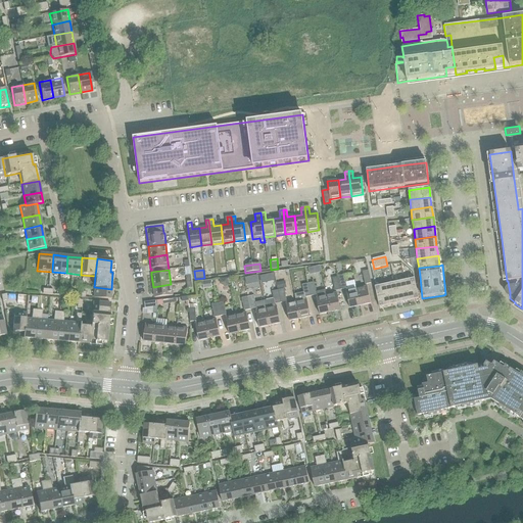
[(365,285),(371,283),(368,271),(362,272),(365,285)]
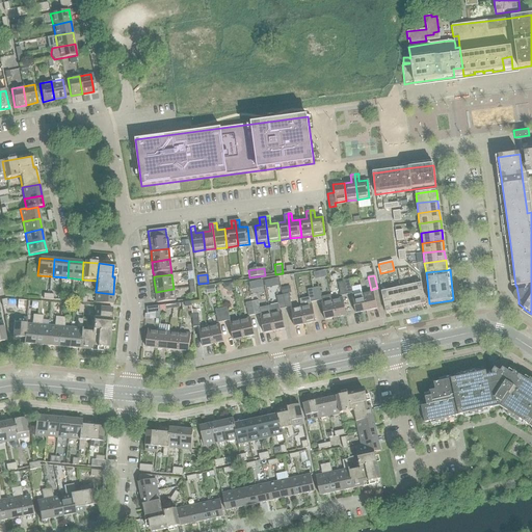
[(340,296),(352,293),(350,281),(338,284),(340,296)]
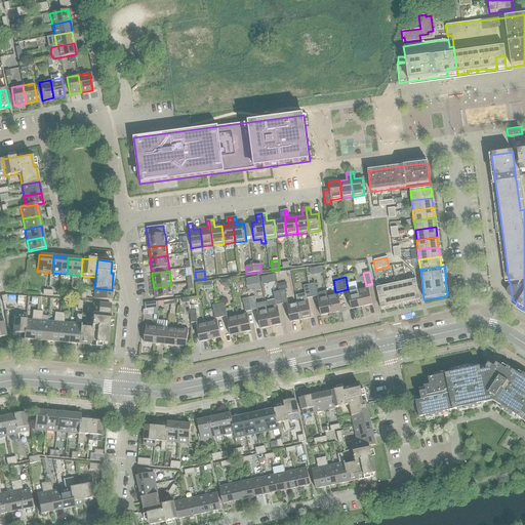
[(228,280),(219,281),(220,285),(225,288),(230,287),(228,280)]
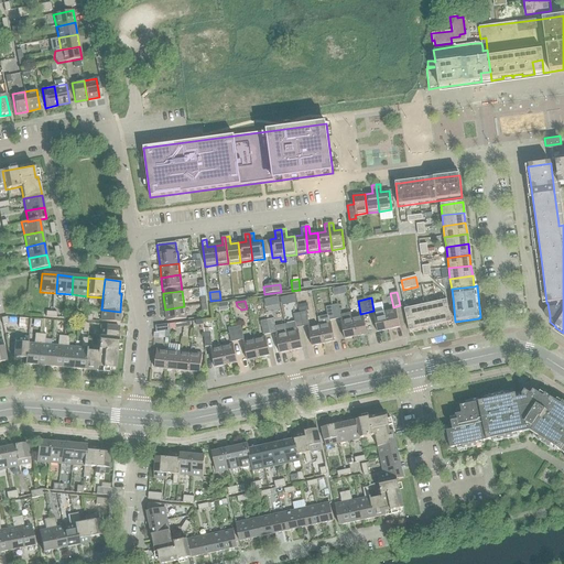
[(441,325),(451,323),(446,301),(435,303),(441,325)]
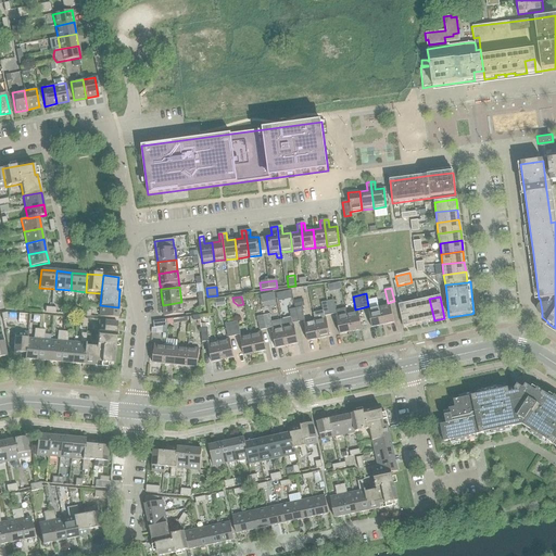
[(224,299),(215,300),(216,307),(225,306),(224,299)]
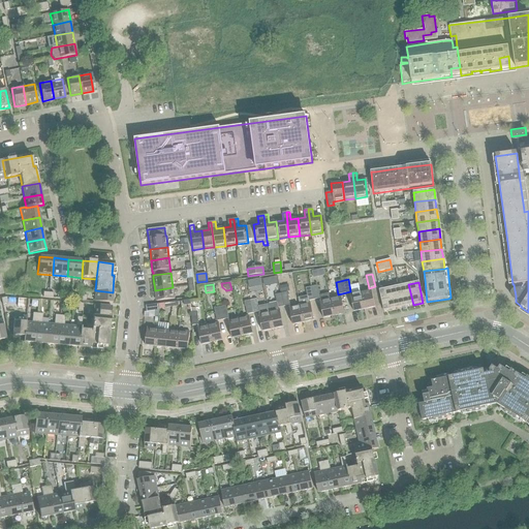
[(413,305),(408,284),(399,286),(403,307),(413,305)]
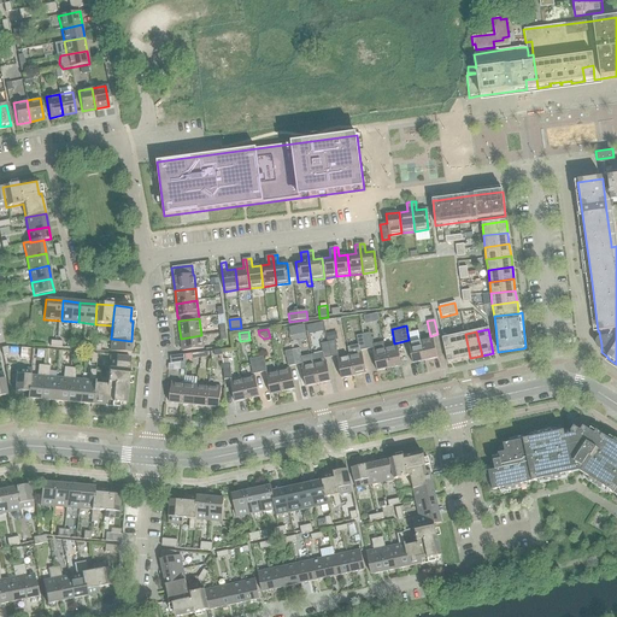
[(372,351),(376,371),(389,369),(385,348),(383,342),(372,345),(370,333),(356,336),(359,351),(372,348),(374,351),(372,351)]
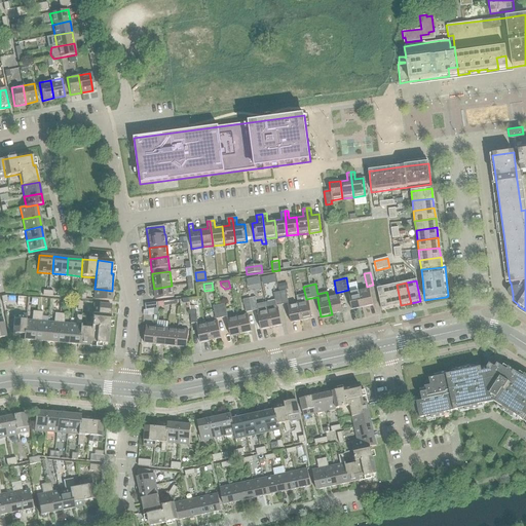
[(401,305),(397,285),(386,287),(391,307),(401,305)]
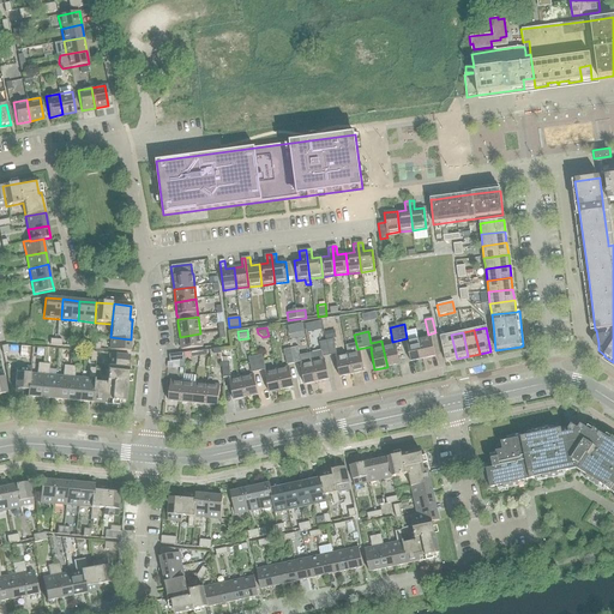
[(202,347),(200,333),(180,337),(181,350),(202,347)]
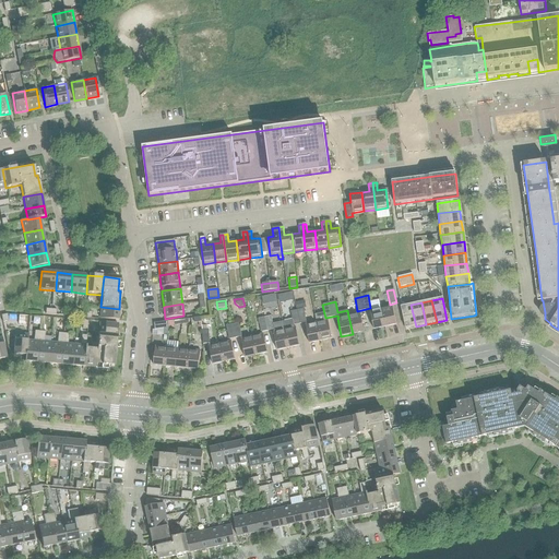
[(416,326),(411,305),(401,307),(405,329),(416,326)]
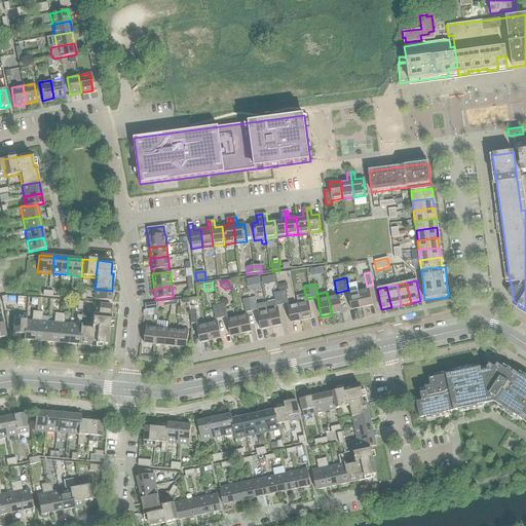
[(369,288),(358,291),(362,308),(372,305),(369,288)]
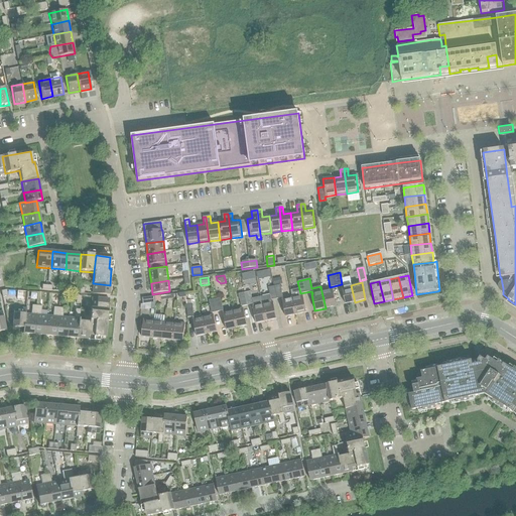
[(92,294),(109,296),(110,285),(93,283),(92,294)]
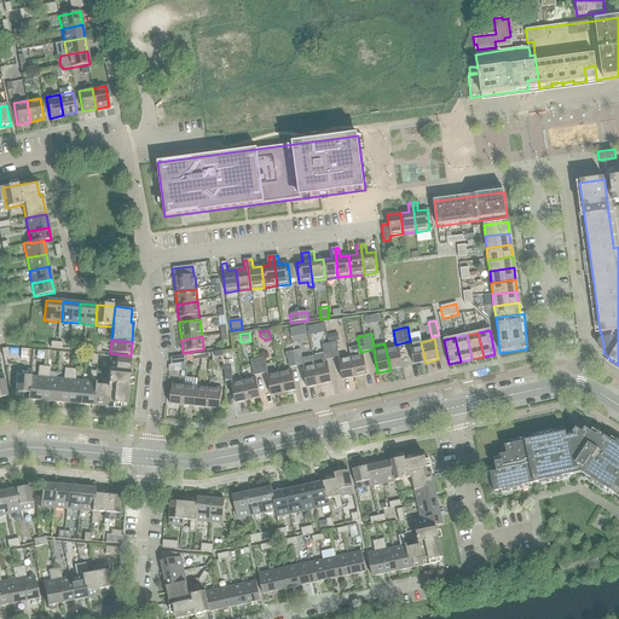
[(335,342),(322,346),(323,354),(324,360),(339,357),(335,342)]
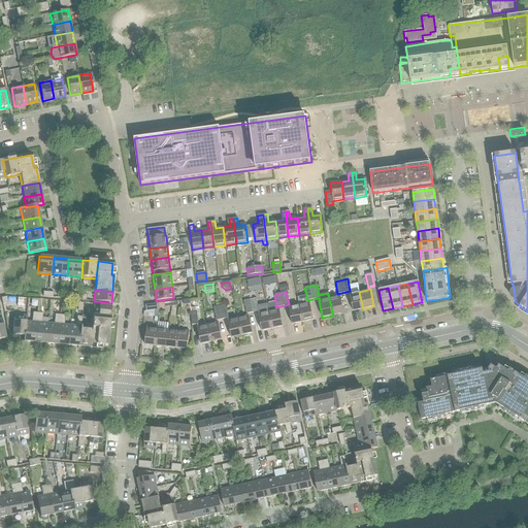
[(363,309),(359,292),(349,294),(353,311),(363,309)]
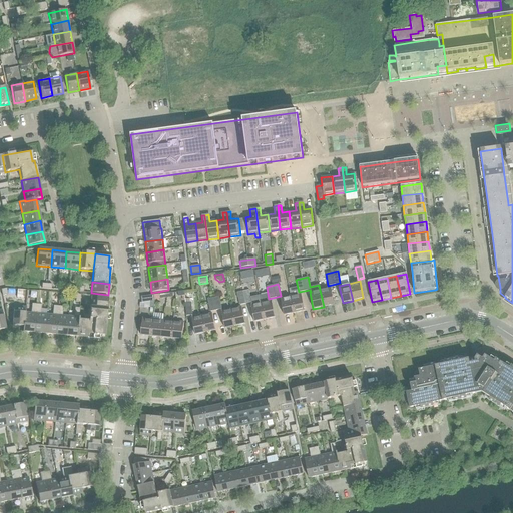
[(330,288),(320,290),(324,307),(334,305),(330,288)]
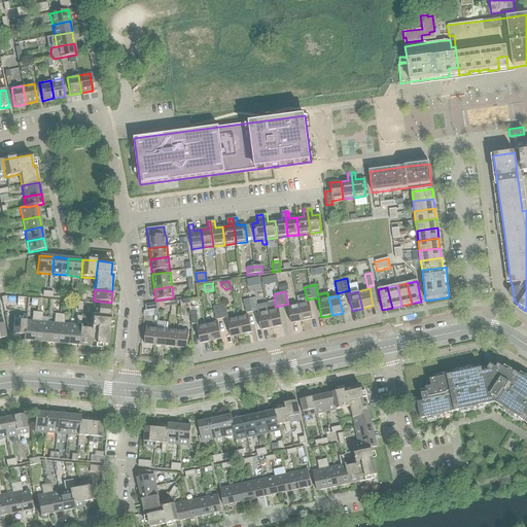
[(249,300),(243,301),(246,313),(258,311),(256,306),(255,297),(249,300)]
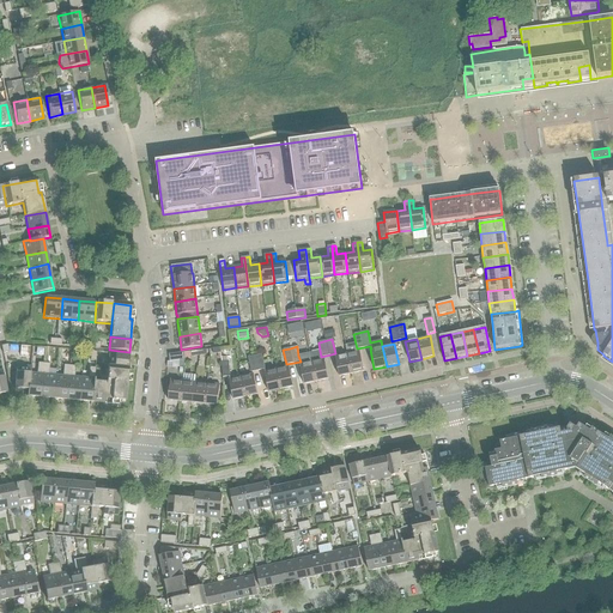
[(320,351),(309,352),(311,362),(315,382),(328,380),(323,359),(322,359),(321,357),(320,351)]
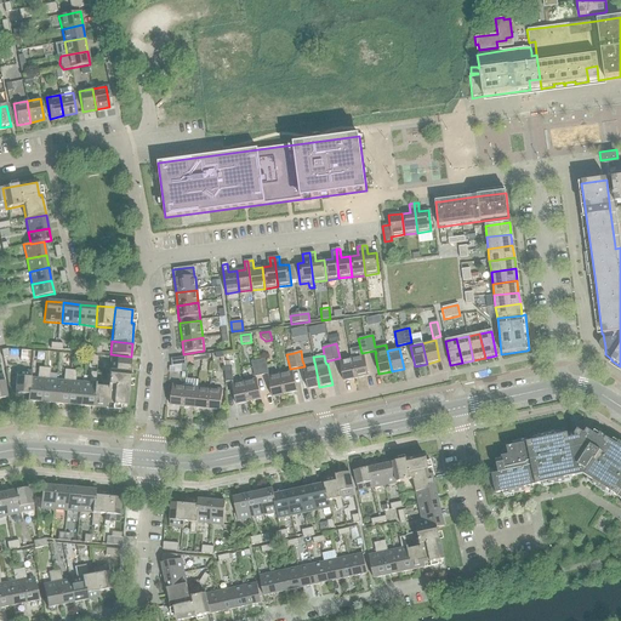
[(364,355),(351,358),(355,379),(368,376),(364,355)]
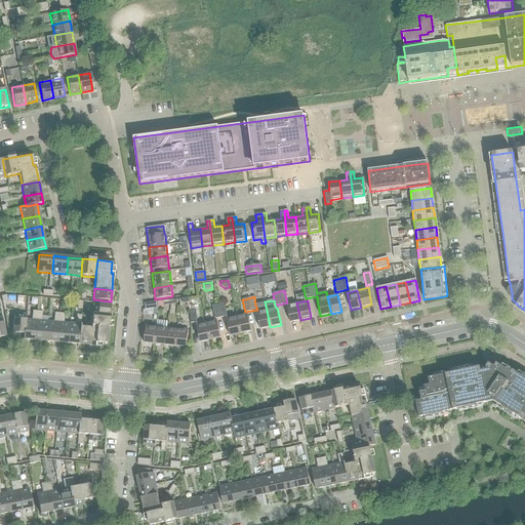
[(257,312),(255,312),(259,329),(270,327),(267,310),(265,301),(255,305),(257,310),(257,312)]
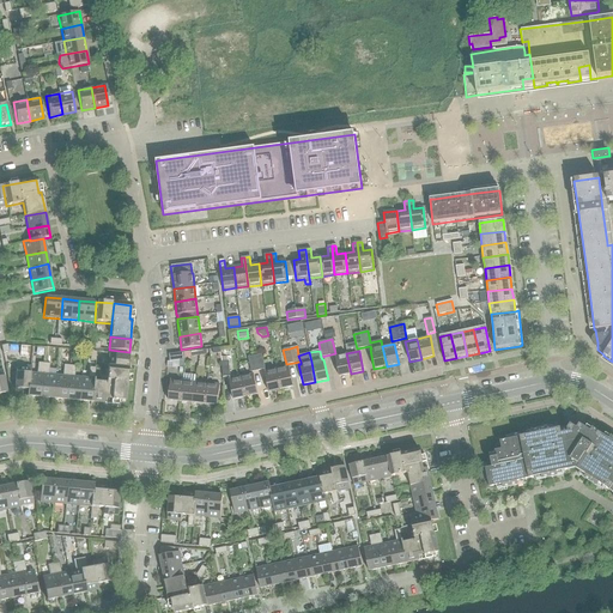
[(351,374),(346,353),(334,357),(339,377),(351,374)]
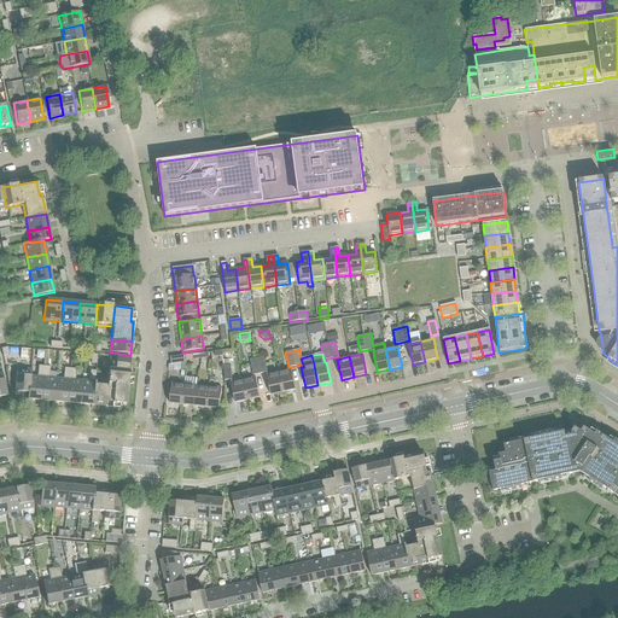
[(109,371),(128,372),(129,359),(110,357),(109,371)]
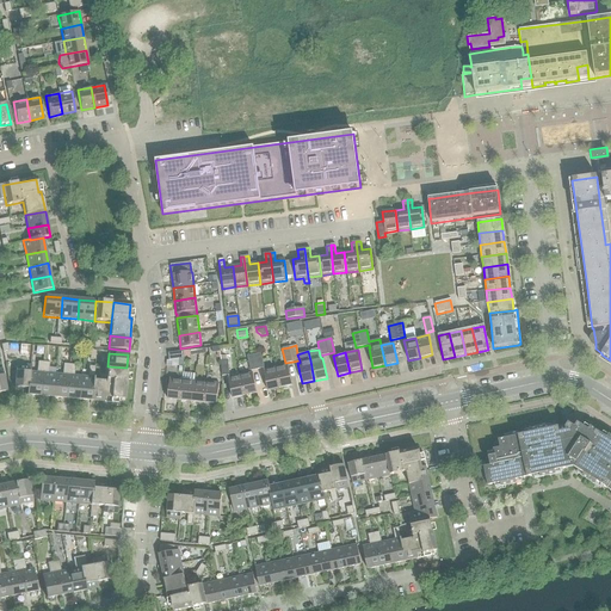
[(250,371),(264,368),(260,353),(246,356),(250,371)]
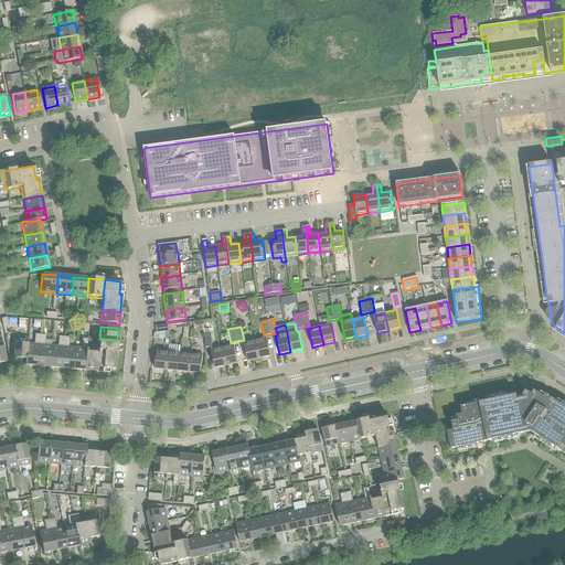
[(36,366),(40,334),(34,334),(33,344),(28,344),(27,343),(25,360),(24,365),(36,366)]
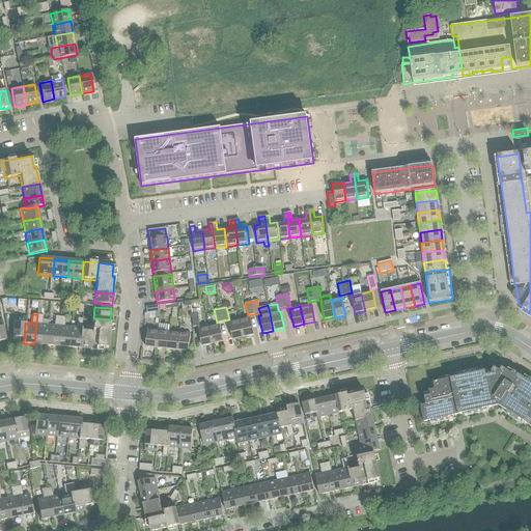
[(43,315),(37,314),(34,344),(46,345),(48,325),(42,325),(43,315)]
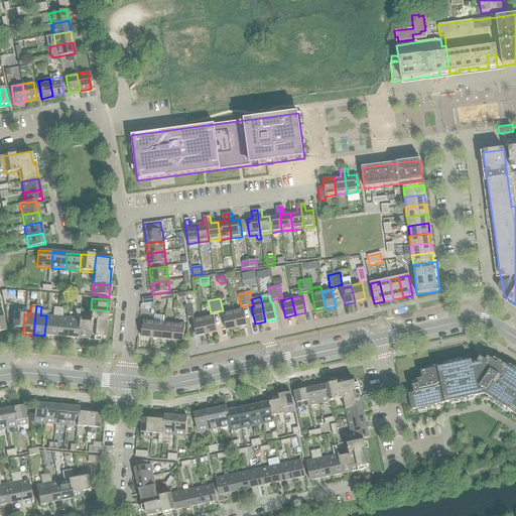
[(12,328),(23,329),(24,313),(25,314),(25,308),(14,307),(12,328)]
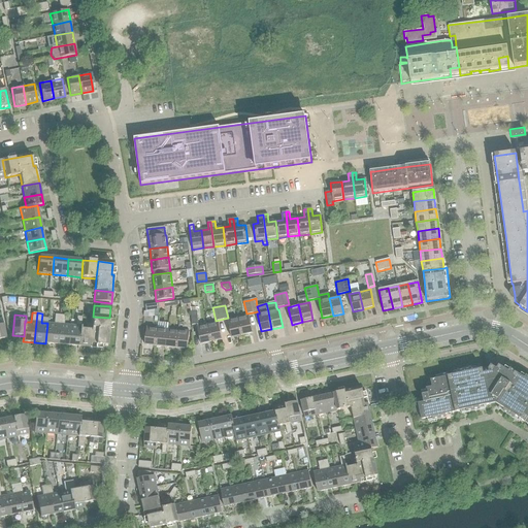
[(57,344),(60,315),(55,315),(54,324),(47,323),(45,343),(57,344)]
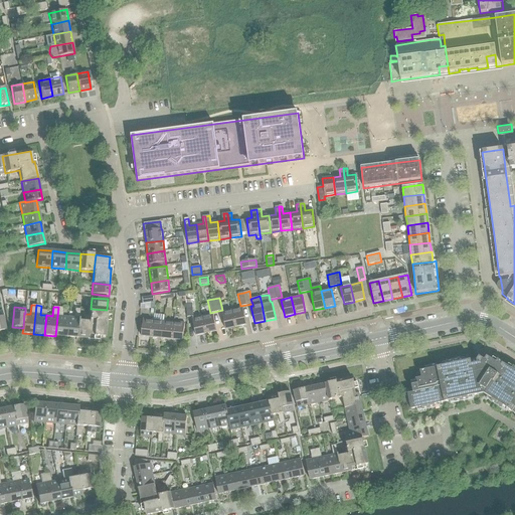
[(62,308),(58,307),(55,336),(66,337),(68,317),(62,317),(62,308)]
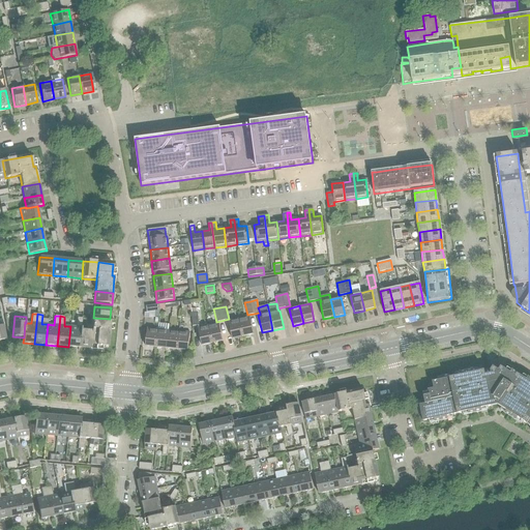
[(249,317),(238,319),(242,336),(253,334),(249,317)]
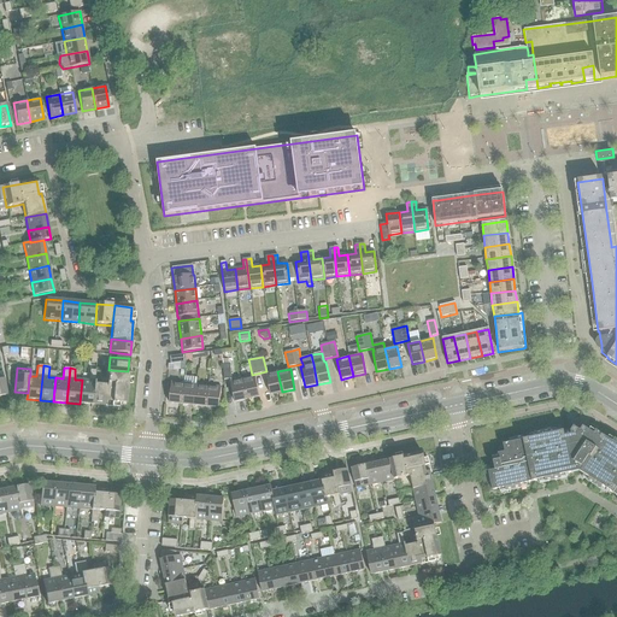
[(93,405),(95,385),(95,381),(94,381),(95,370),(89,370),(88,381),(82,380),(80,404),(93,405)]
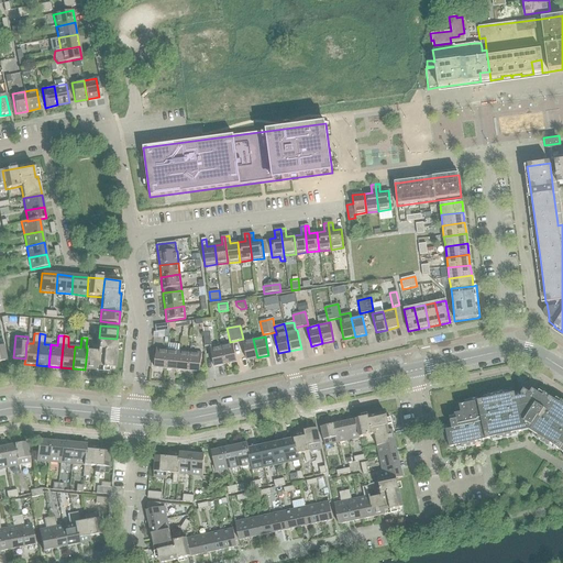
[(87,351),(85,370),(102,371),(102,368),(114,370),(117,339),(99,338),(97,352),(87,351)]
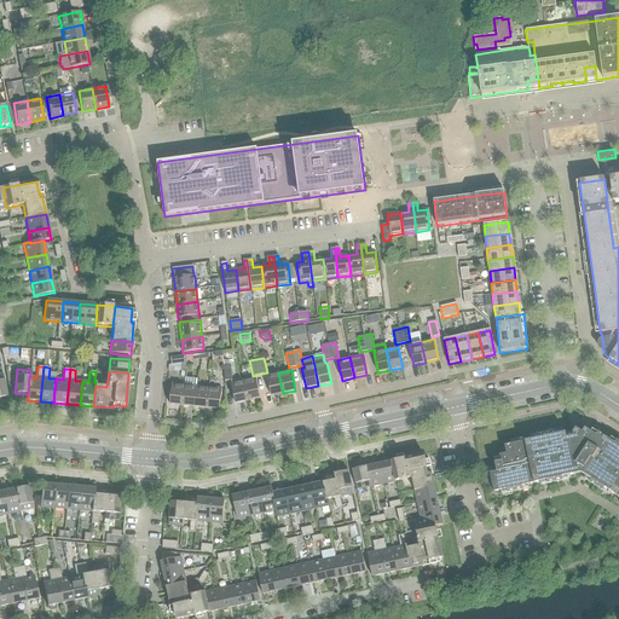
[(283,393),(278,372),(266,376),(271,397),(283,393)]
